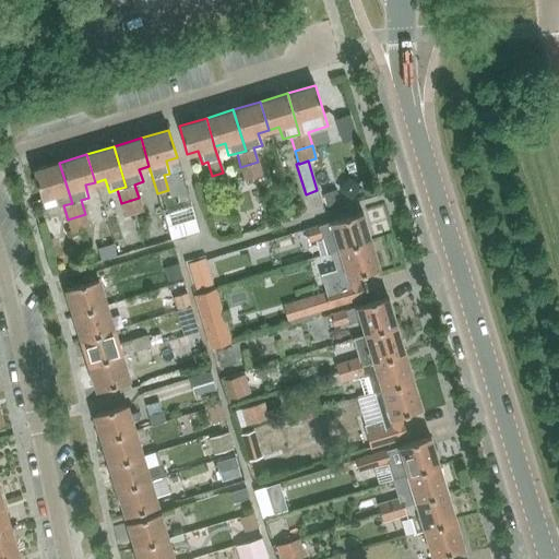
[(258,162),(240,167),(245,180),(262,175),(258,162)]
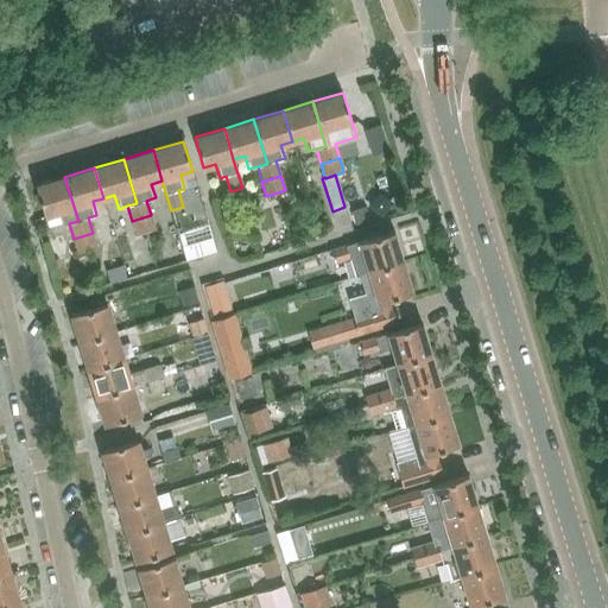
[(61,226),(69,223),(78,221),(64,177),(36,185),(44,216),(57,213),(61,226)]
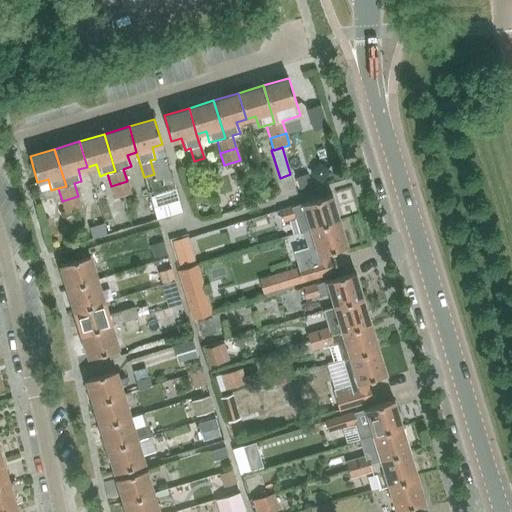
[(111,186),(111,188),(114,198),(131,193),(127,181),(111,186)]
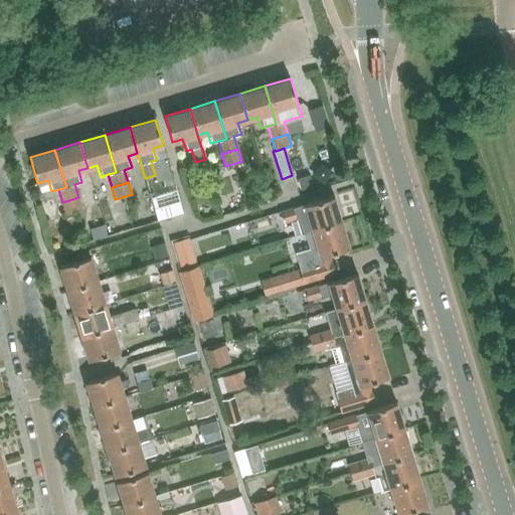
[(341,221),(334,196),(333,195),(304,204),(304,205),(294,208),(293,207),(280,211),(283,221),(297,217),(298,221),(301,220),(305,232),(341,221)]
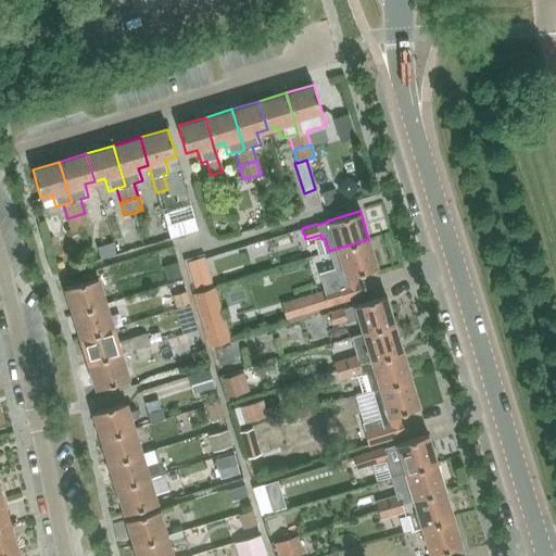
[(85,213),(67,218),(71,231),(88,226),(85,213)]
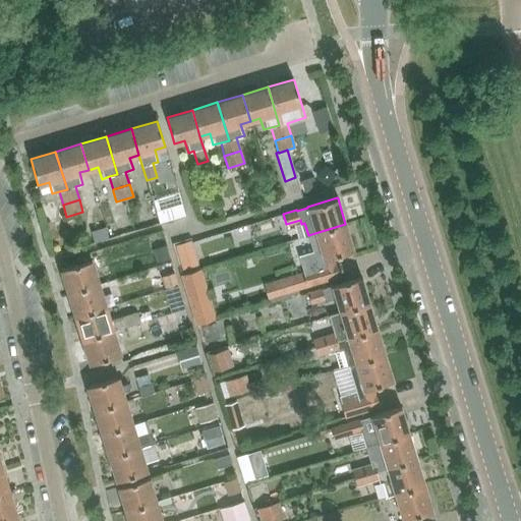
[(334,255),(353,250),(345,224),(308,235),(312,250),(298,254),(303,272),(264,284),(269,301),(298,292),(297,289),(340,276),(336,262),(334,255)]
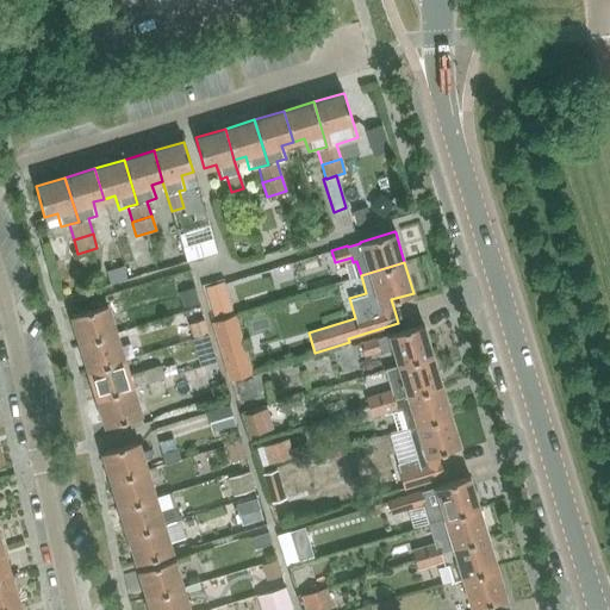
[(80,343),(116,332),(106,304),(72,315),(80,343)]
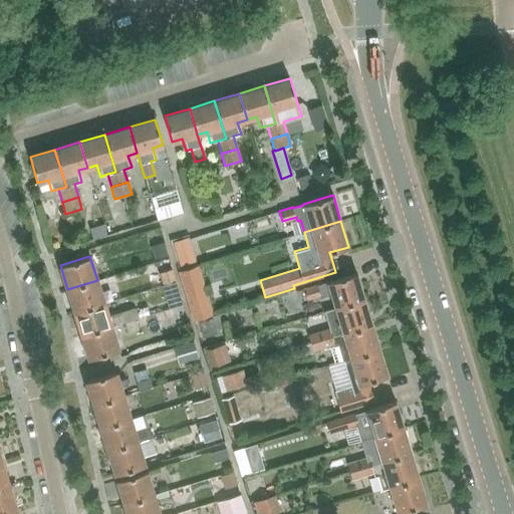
[(212,314),(198,266),(179,272),(194,320),(212,314)]
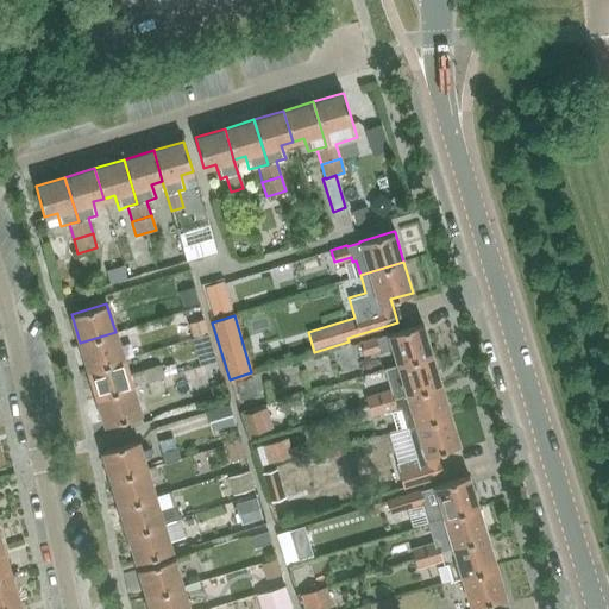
[(396,364),(432,355),(422,322),(388,333),(359,343),(363,355),(378,350),(378,351),(391,347),(396,364)]
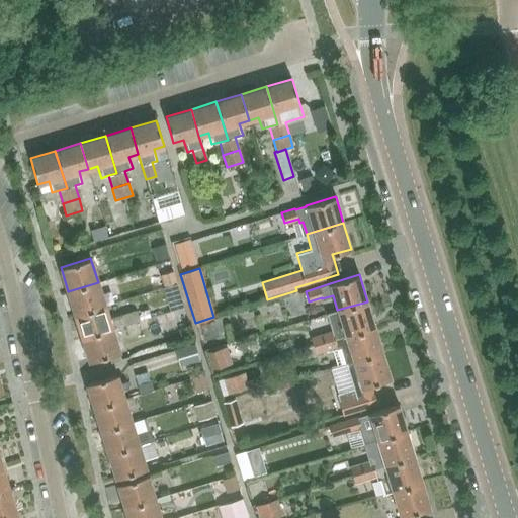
[(75,315),(105,306),(98,282),(68,291),(75,315)]
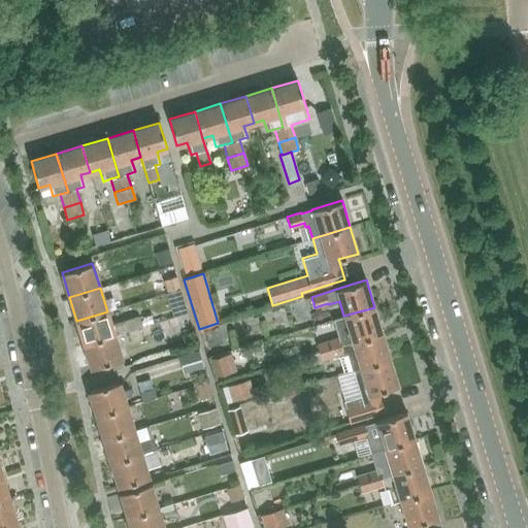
[(343,316),(333,320),(338,337),(340,345),(383,333),(374,307),(343,316)]
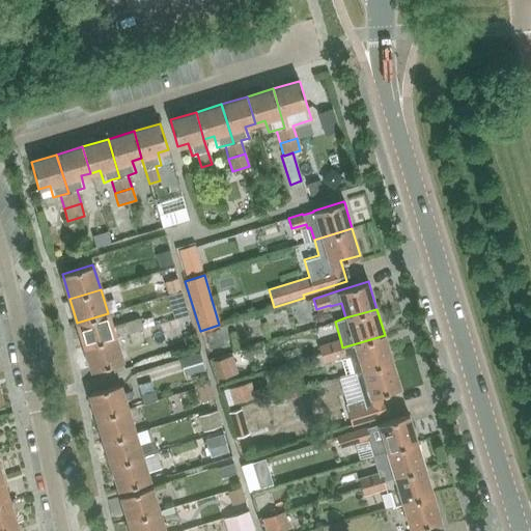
[(139,318),(112,327),(108,313),(77,323),(85,346),(115,337),(142,329),(139,318)]
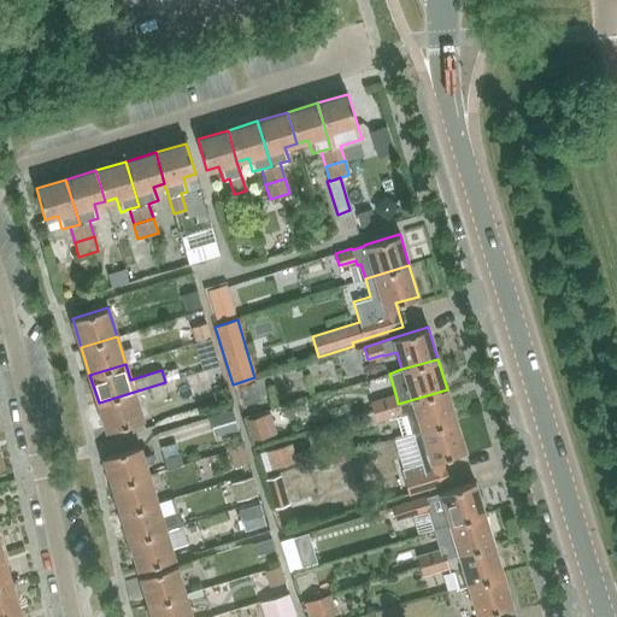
[(395,394),(382,398),(388,416),(400,412),(403,418),(416,415),(419,429),(411,432),(411,433),(456,419),(447,389),(398,404),(395,394)]
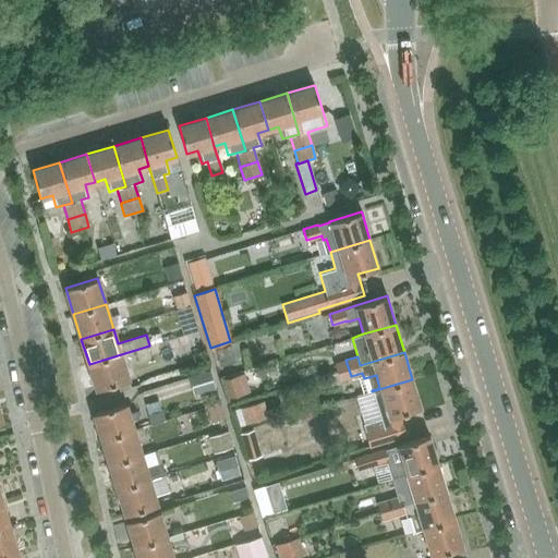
[(121,354),(89,364),(97,389),(129,379),(121,354)]
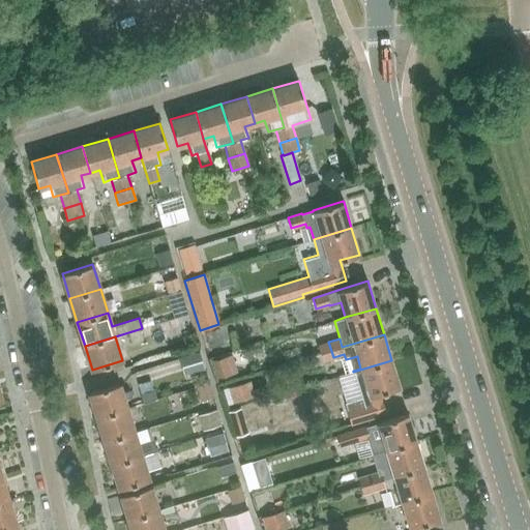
[(322,360),(333,357),(328,342),(318,346),(322,360)]
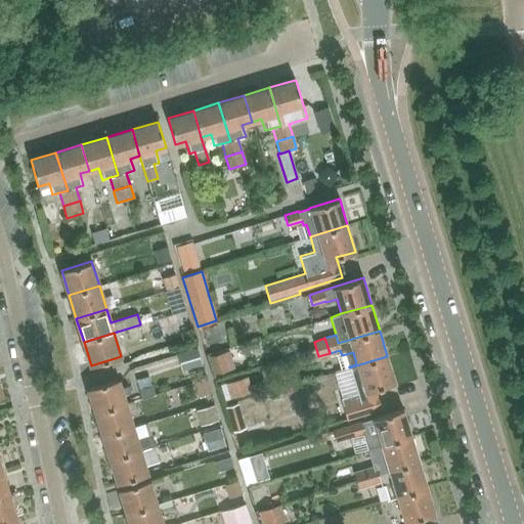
[(182,372),(203,365),(197,348),(177,354),(182,372)]
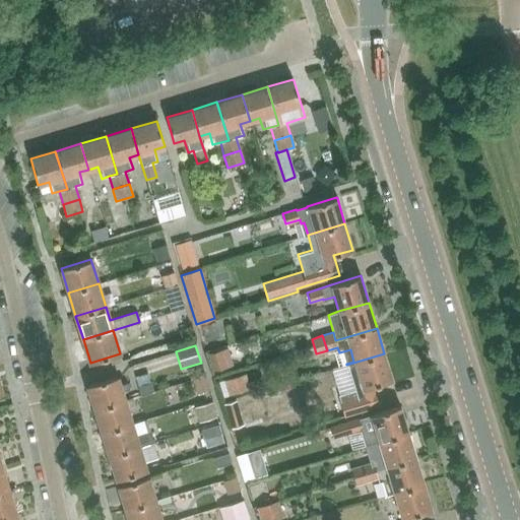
[(373,385),(392,379),(384,353),(346,365),(356,396),(339,401),(343,415),(379,405),(373,385)]
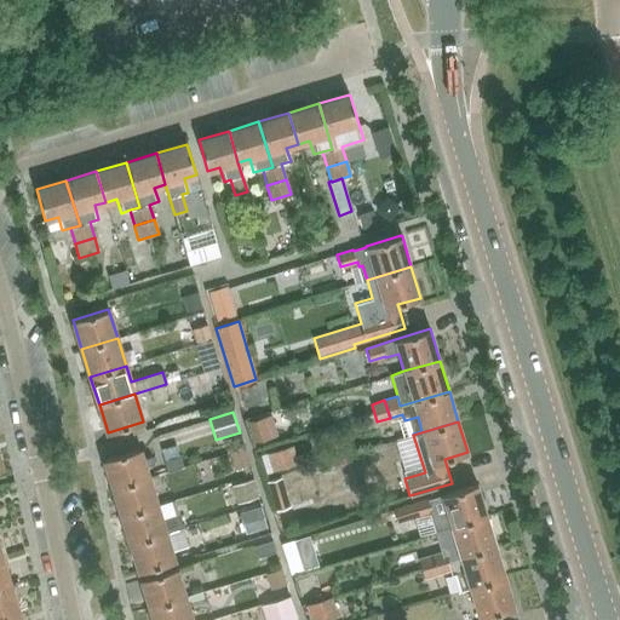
[(113,488),(149,477),(139,447),(104,459),(113,488)]
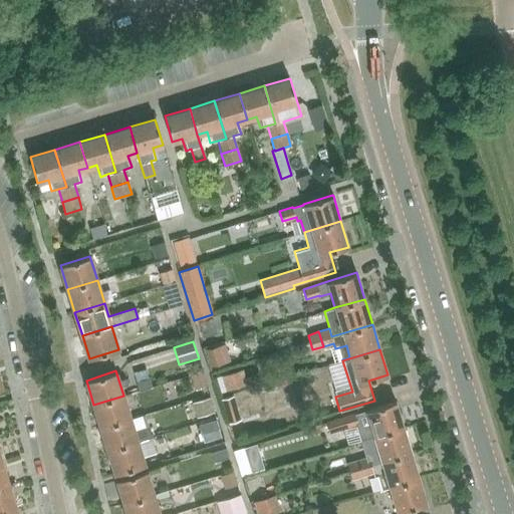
[(100,428),(131,418),(123,396),(93,405),(100,428)]
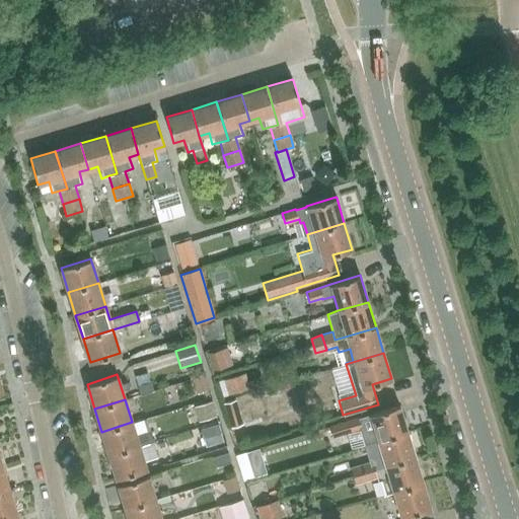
[(408,431),(399,404),(369,414),(377,440),(408,431)]
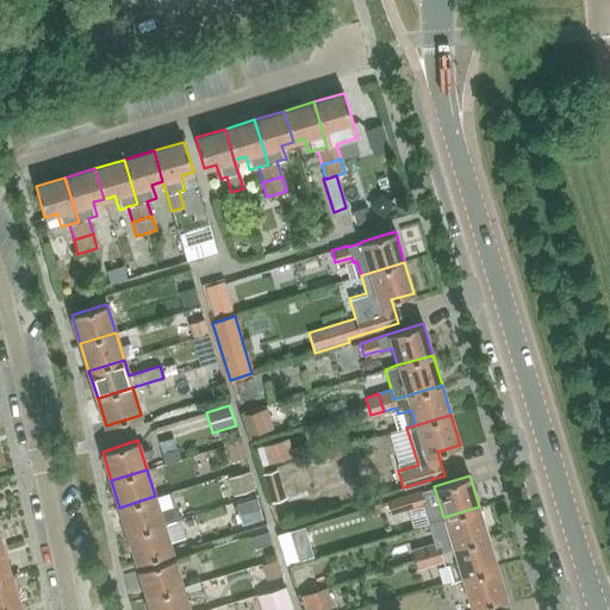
[(232,498),(250,495),(247,478),(229,481),(232,498)]
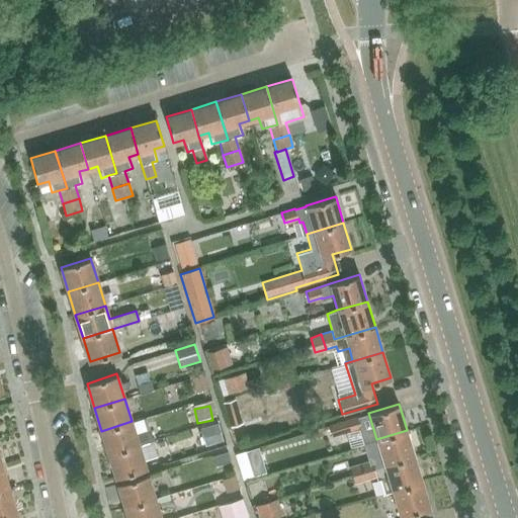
[(358,418),(358,416),(345,420),(329,425),(332,435),(348,431),(361,426),(358,418)]
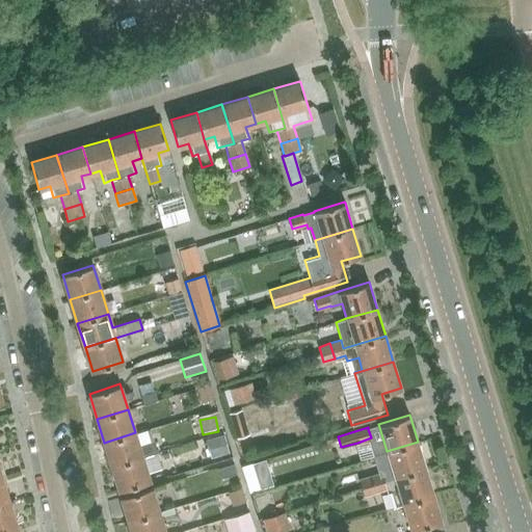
[(153,442),(139,446),(135,432),(104,443),(111,466),(142,456),(156,453),(153,442)]
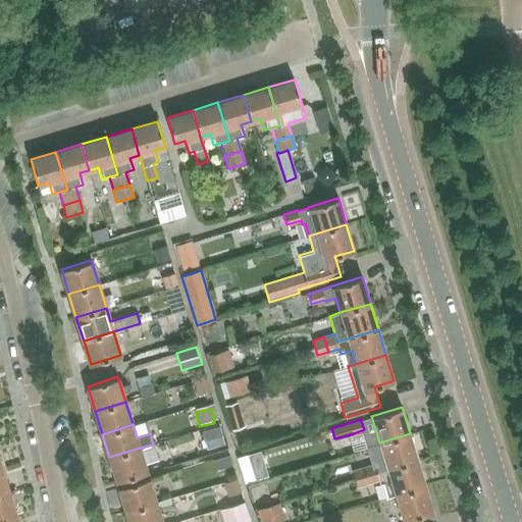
[(376,471),(417,460),(410,433),(379,442),(384,458),(373,461),(374,464),(376,471)]
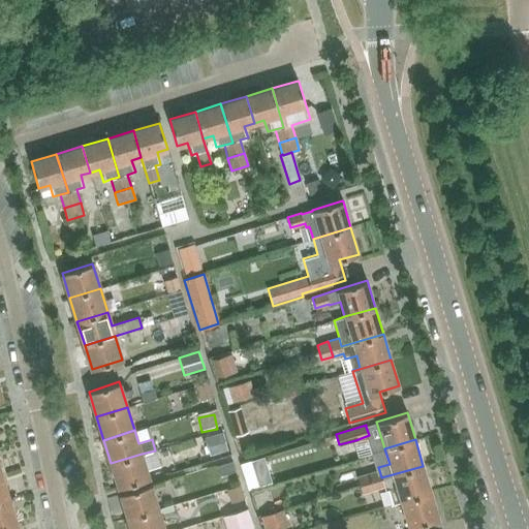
[(118,488),(149,478),(142,454),(111,463),(118,488)]
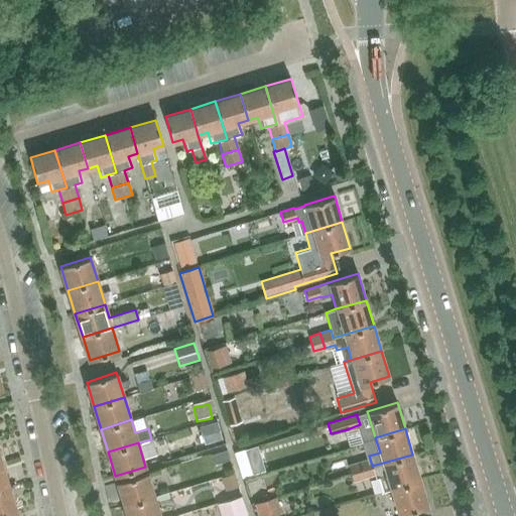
[(390,489),(420,479),(412,455),(372,466),(370,459),(359,462),(364,477),(374,474),(375,478),(380,476),(384,490),(390,489)]
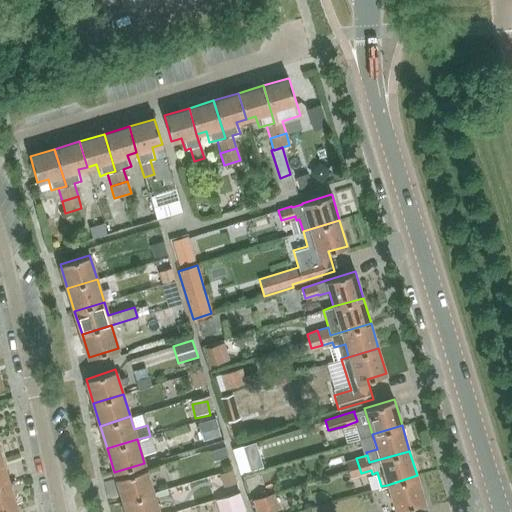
[(0,484),(8,482),(1,458),(0,458),(0,484)]
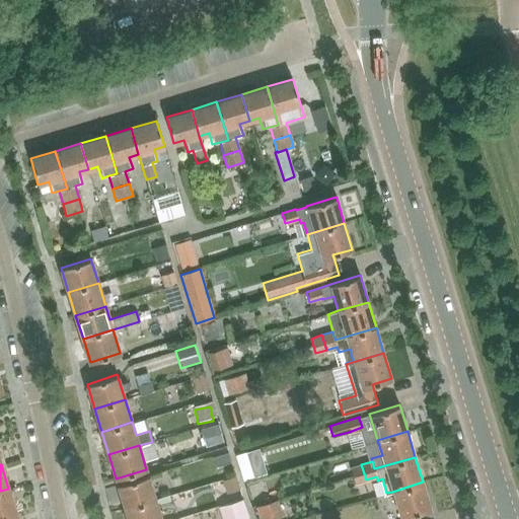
[(355,483),(366,479),(361,464),(350,467),(355,483)]
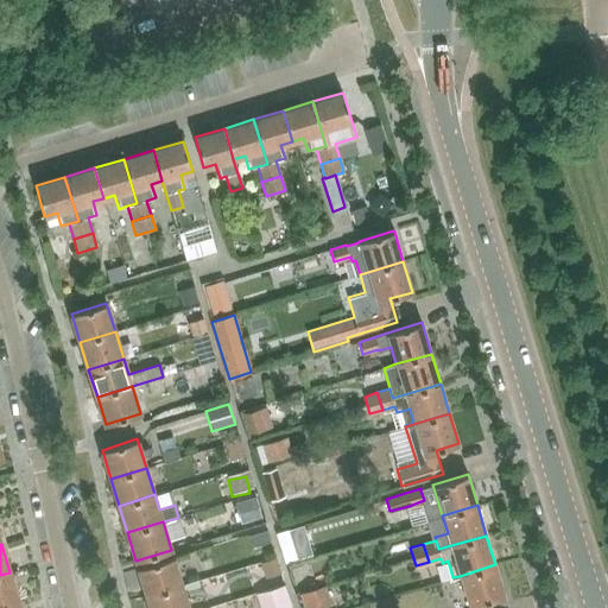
[(182,584),(173,558),(173,556),(138,568),(146,595),(182,584)]
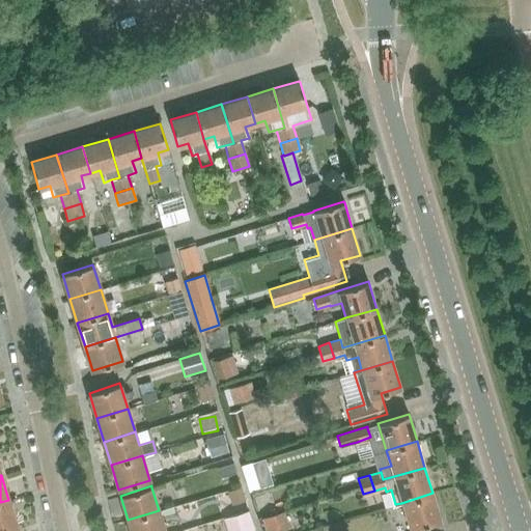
[(429,530),(427,524),(441,520),(432,493),(401,503),(410,530),(429,530)]
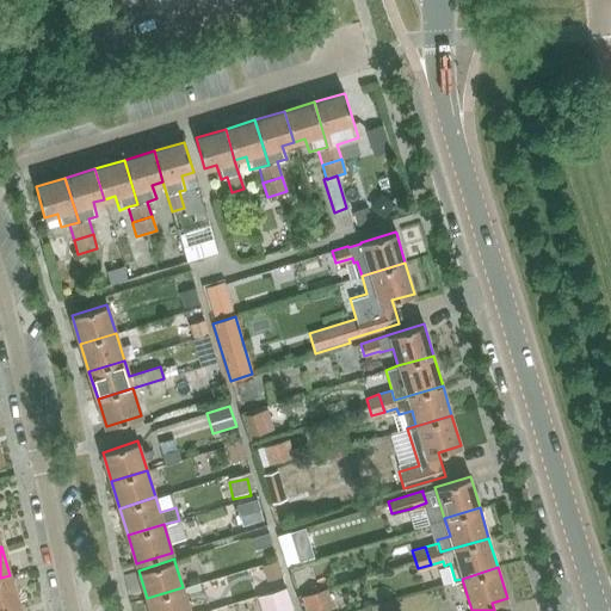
[(0,609),(19,604),(10,575),(0,578),(0,609)]
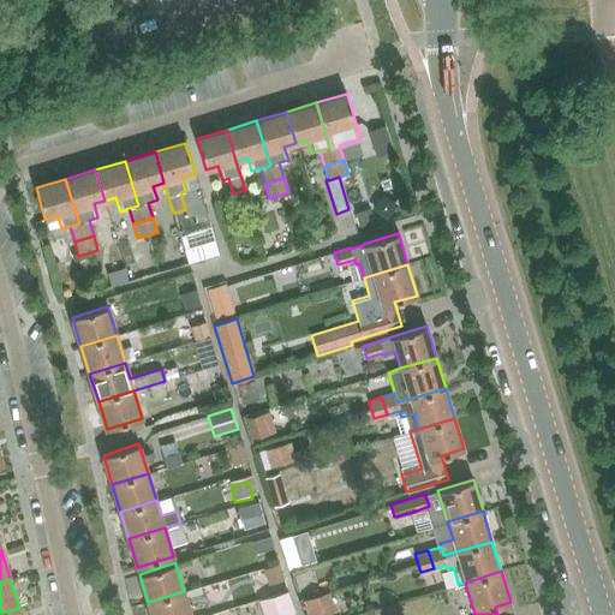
[(287,589),(260,597),(264,614),(294,614),(296,614),(287,589)]
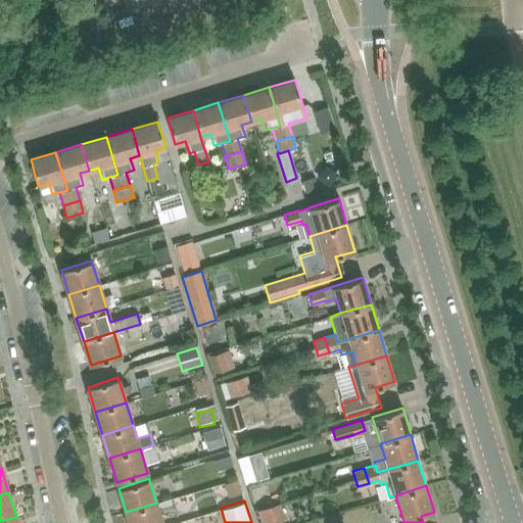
[(129,522),(162,522),(156,503),(126,512),(129,522)]
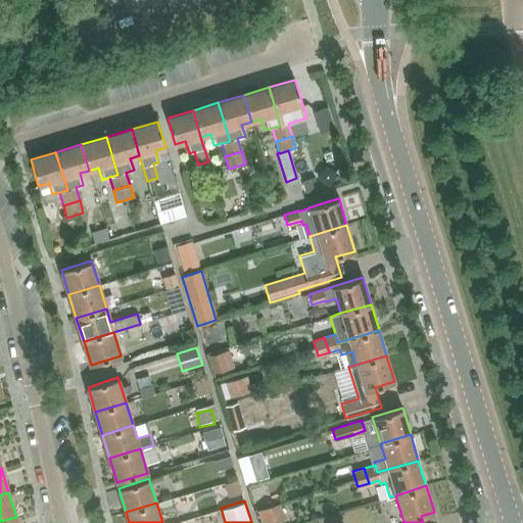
[(279,505),(258,511),(262,522),(273,522),(284,520),(279,505)]
